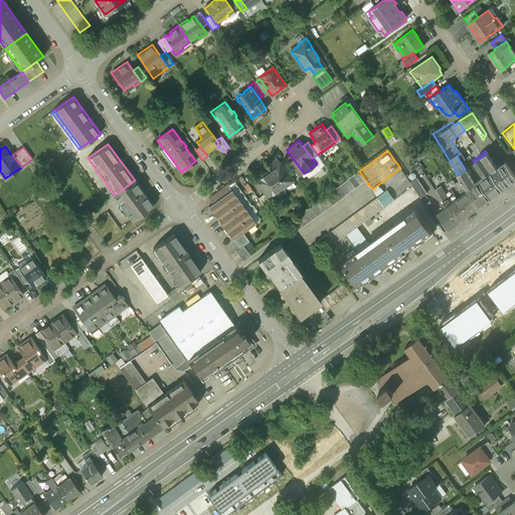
[(497,168),(487,153),(481,157),(502,189),(512,181),(501,165),(497,168)]
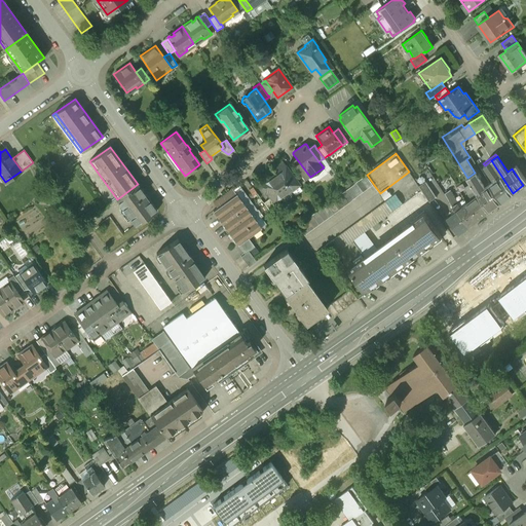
[(501,201),(513,193),(491,160),(485,165),(495,181),(490,185),(501,201)]
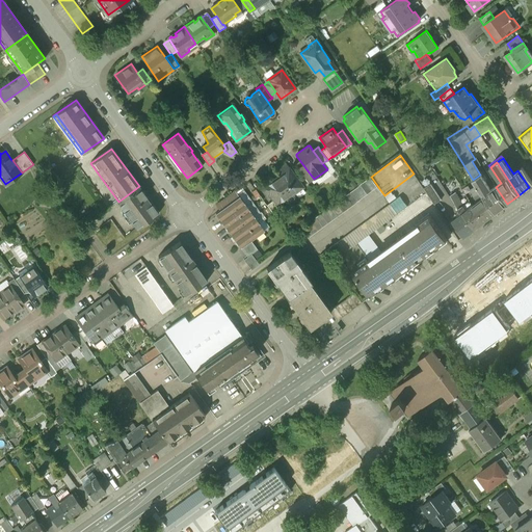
[(310,174),(303,165),(298,168),(309,183),(314,179),(310,174)]
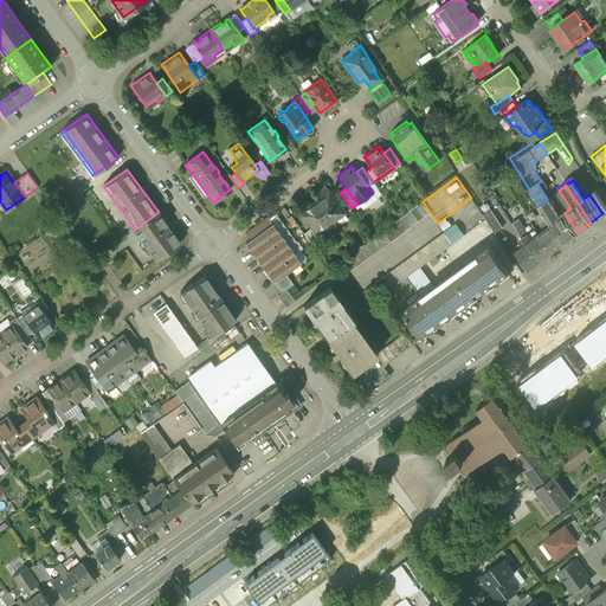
[(316,231),(334,218),(335,220),(345,213),(327,189),(317,195),(321,201),(311,207),(310,206),(298,214),(304,221),(307,219),(313,227),(316,231)]
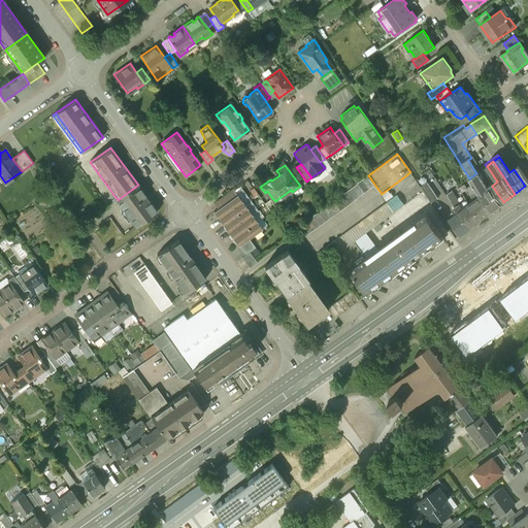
[(514,169),(525,186),(527,183),(527,179),(518,166),(514,169)]
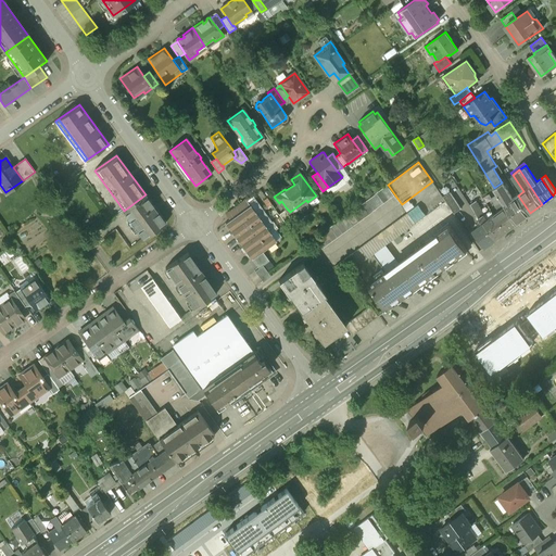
[(443,198),(432,181),(402,204),(408,213),(335,266),(342,277),(355,267),(368,285),(386,273),(373,255),(445,202),(443,198)]
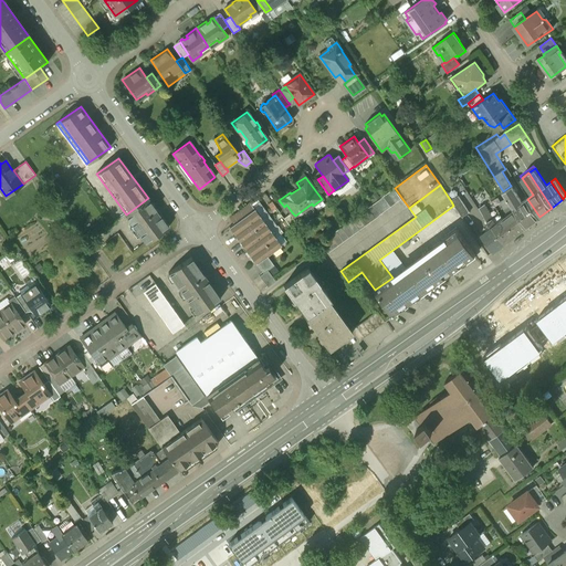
[(511,186),(503,191),(503,192),(514,210),(525,228),(540,217),(527,199),(522,203),(511,186)]
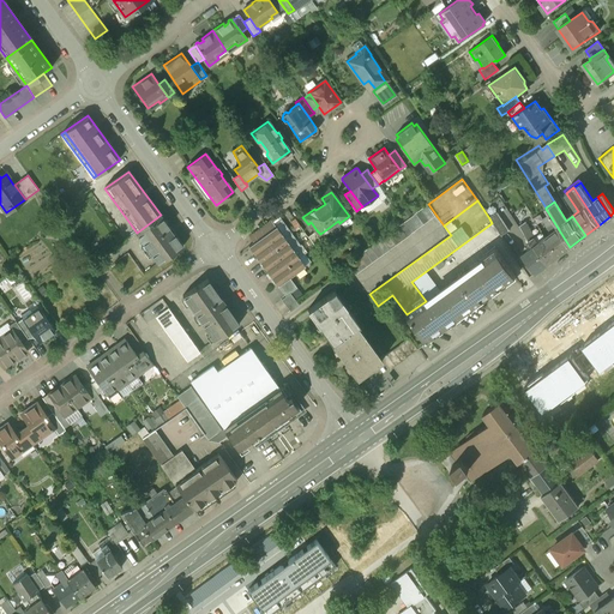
[(355,275),(437,216),(428,204),(347,264),(355,275)]
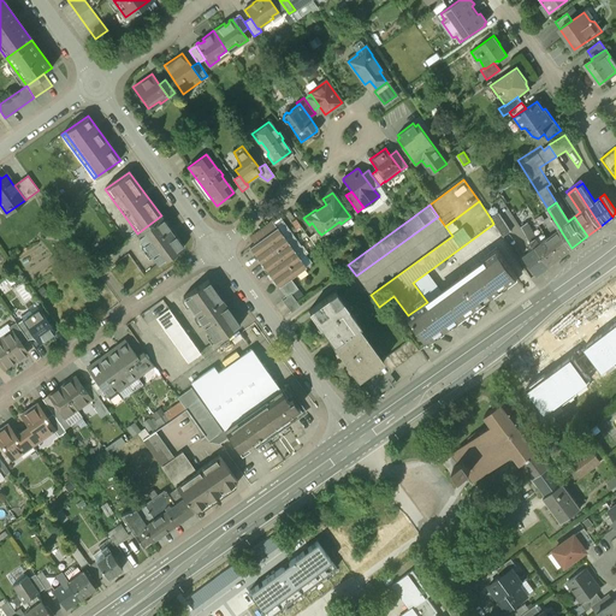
[(560,229),(548,209),(544,211),(545,214),(543,215),(550,227),(551,226),(555,232),(560,229)]
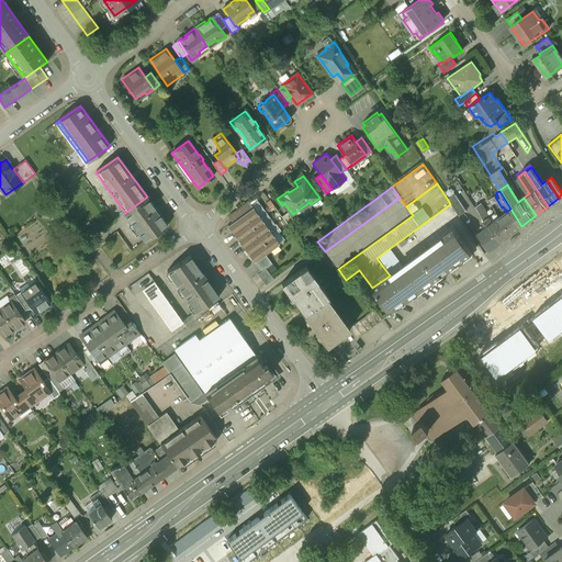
[(467,211),(456,194),(448,200),(450,204),(459,216),(467,211)]
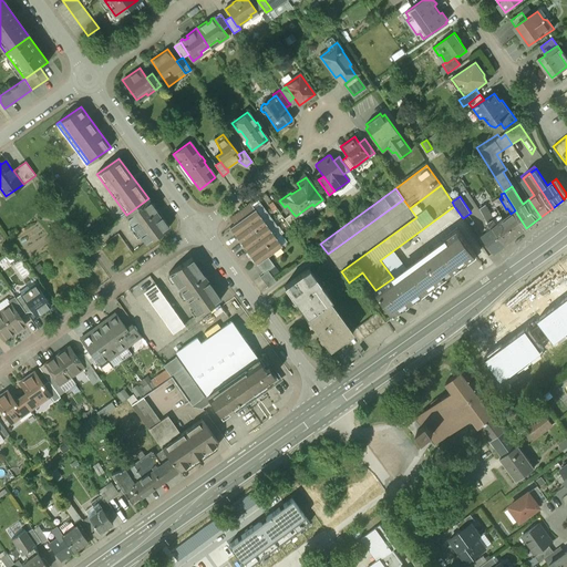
[(488,212),(495,207),(488,196),(484,198),(487,204),(485,205),(488,212)]
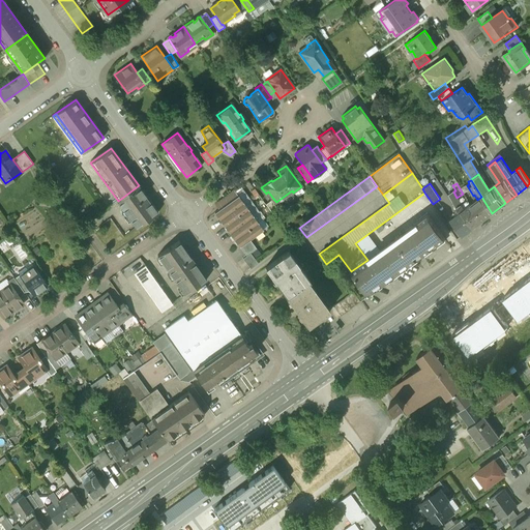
[(139,185),(118,201),(117,202),(137,229),(158,212),(139,185)]
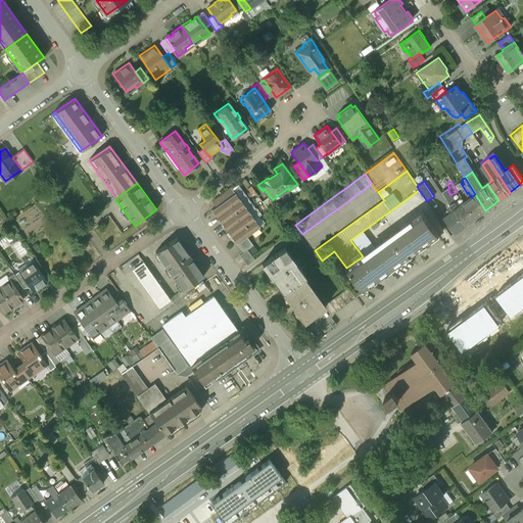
[(475,219),(464,203),(458,207),(450,195),(447,189),(442,192),(452,209),(455,210),(466,226),(475,219)]
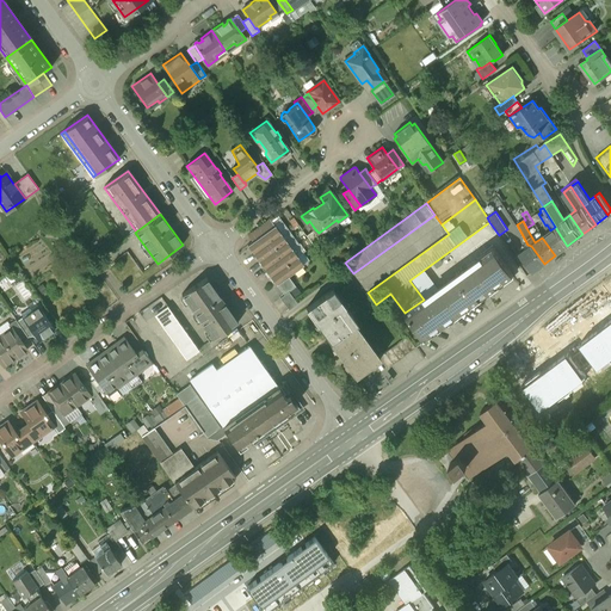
[(247,236),(252,241),(270,228),(266,222),(247,236)]
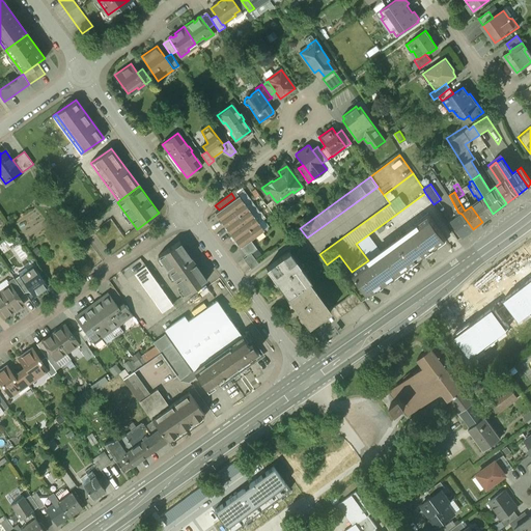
[(219,210),(215,213),(220,220),(244,203),(239,196),(234,198),(219,210)]
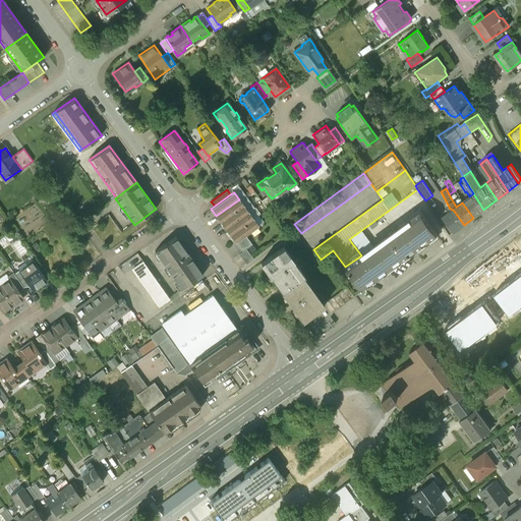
[(483,210),(473,193),(469,196),(462,203),(473,218),(483,210)]
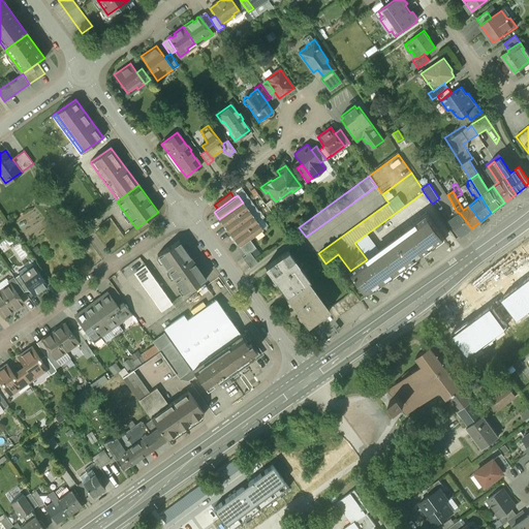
[(281,209),(276,201),(273,198),(266,205),(273,215),(281,209)]
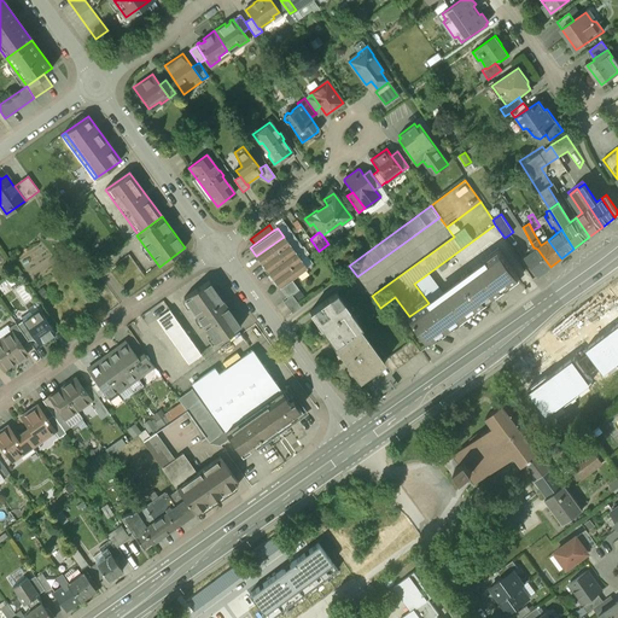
[(284,237),(256,256),(262,263),(289,244),(284,237)]
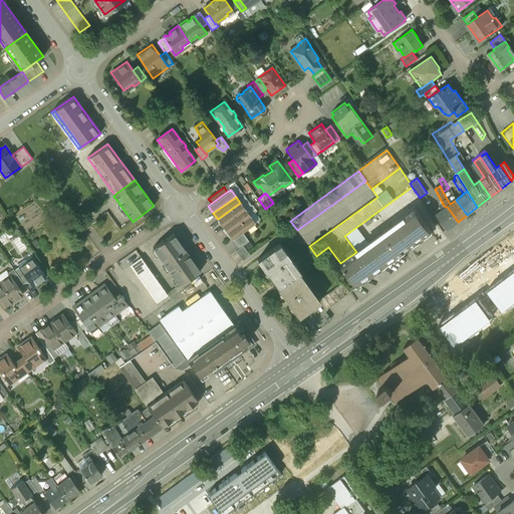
[(240,203),(218,219),(223,226),(245,209),(240,203)]
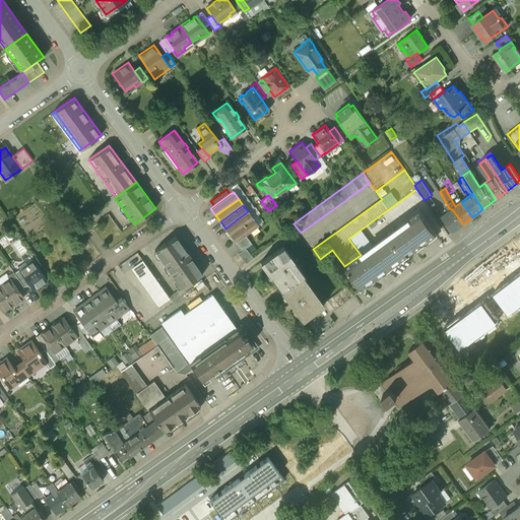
[(463,224),(452,209),(442,217),(453,232),(463,224)]
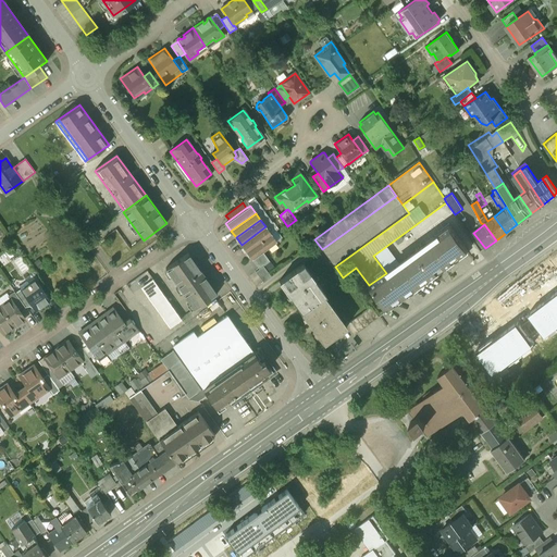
[(265,226),(242,245),(246,251),(271,234),(265,226)]
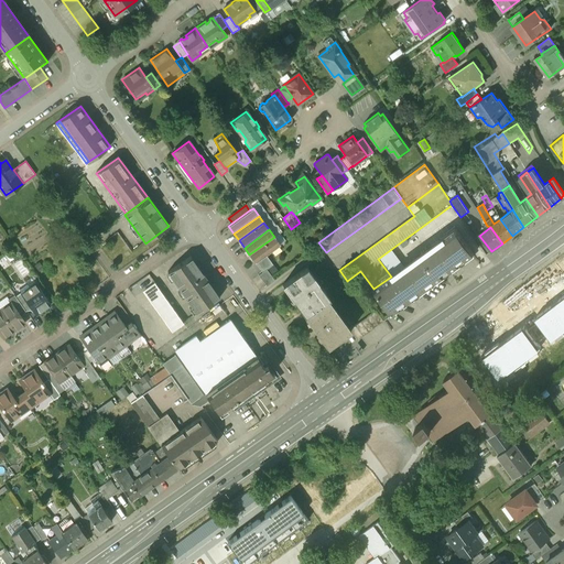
[(391,277),(373,289),(392,315),(400,308),(399,307),(407,302),(408,304),(413,300),(412,299),(473,255),(473,256),(474,255),(455,229),(444,237),(445,238),(392,278),(391,277)]
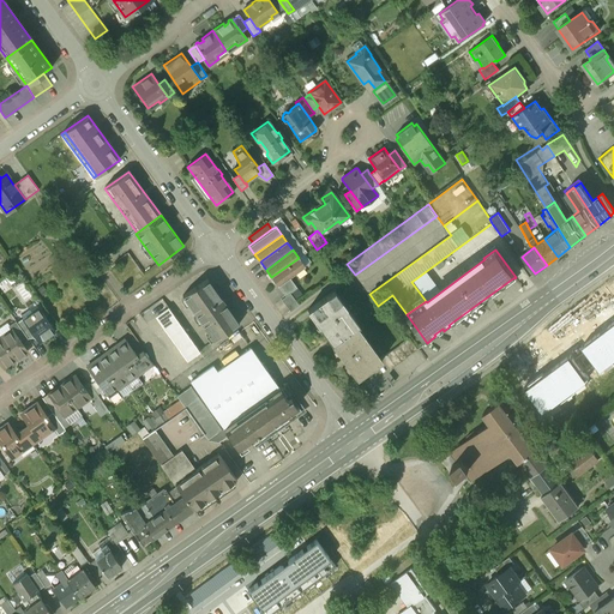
[(299,258),(271,277),(277,286),(289,277),(305,265),(299,258)]
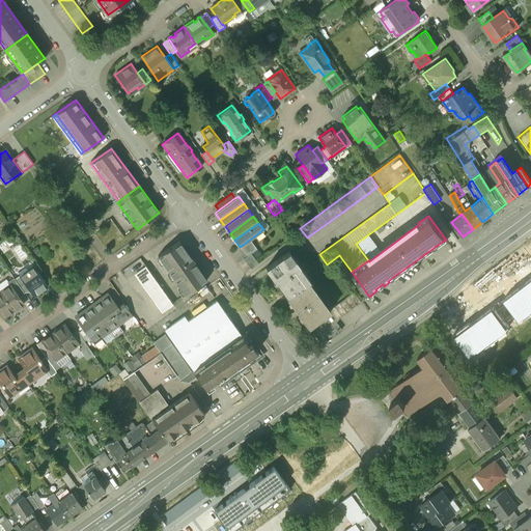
[(250,240),(240,247),(247,256),(251,253),(257,249),(250,240)]
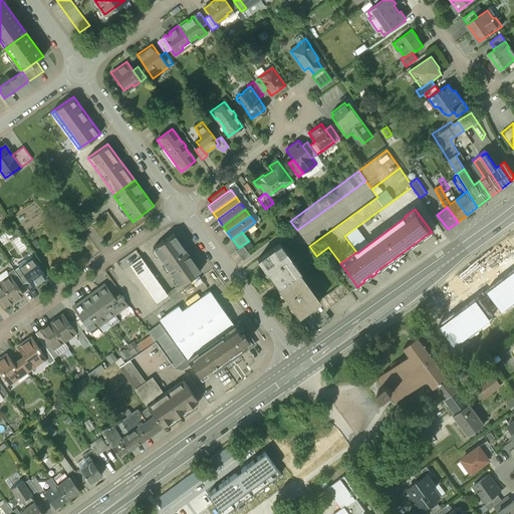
[(180,285),(200,271),(174,233),(153,248),(180,285)]
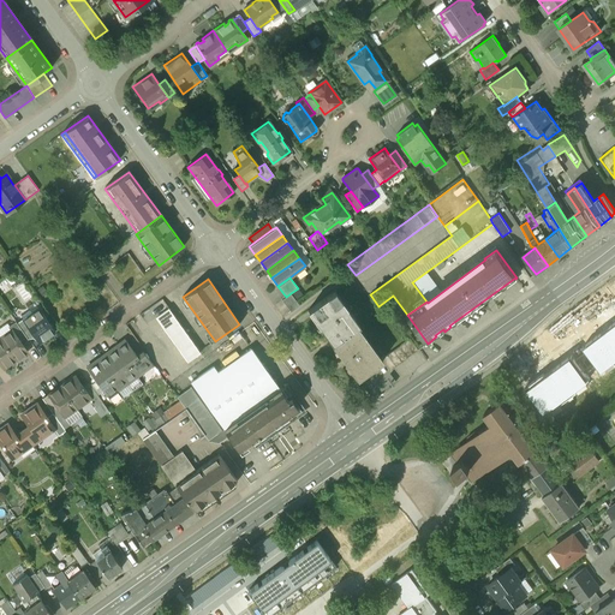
[(334,291),(308,310),(321,328),(347,308),(334,291)]
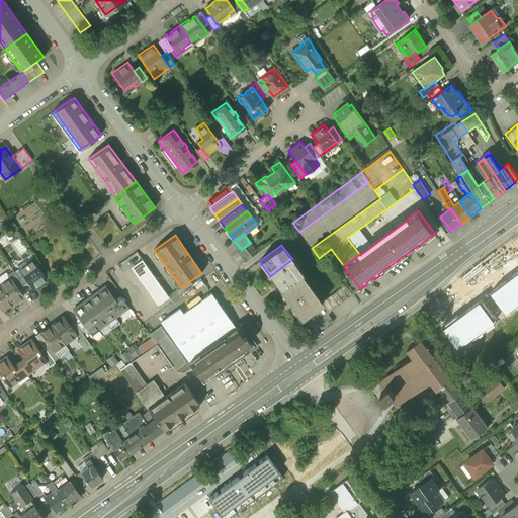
[(252,257),(245,247),(241,250),(238,253),(245,262),(252,257)]
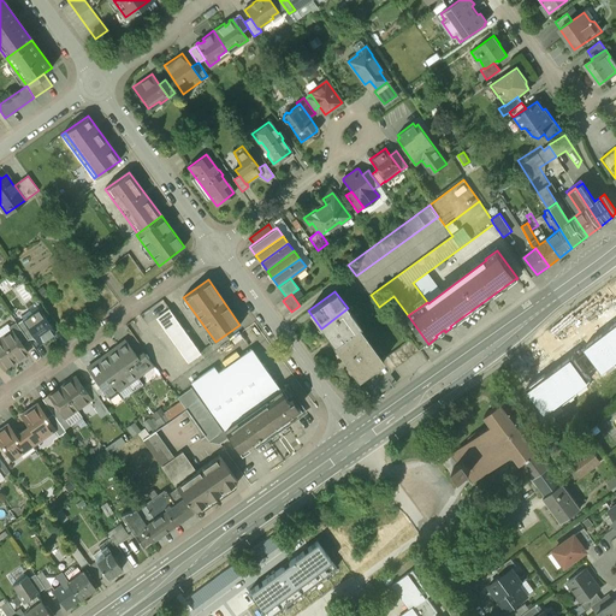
[(348,308),(321,329),(333,345),(335,344),(357,327),(360,325),(348,308)]
